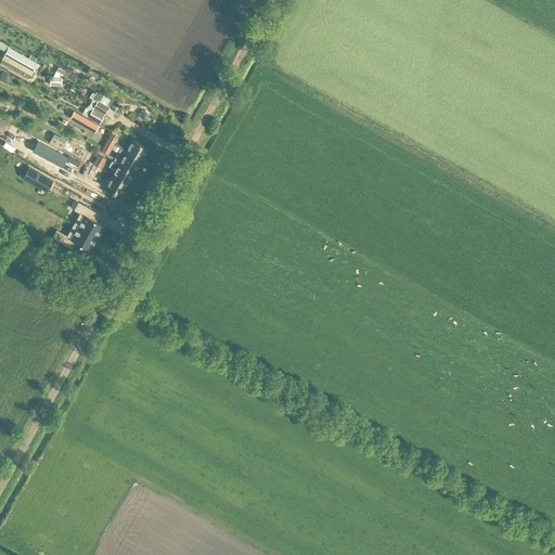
[(3,54),(1,59),(30,75),(37,63),(35,62),(28,57),(0,41),(0,48),(4,51),(3,54)]
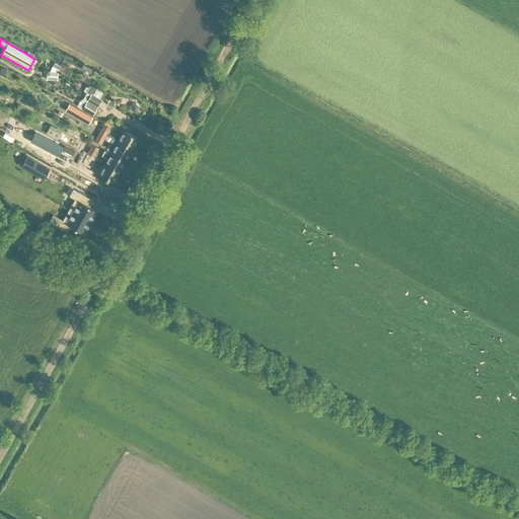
[(61,78),(61,66),(51,66),(51,78),(61,78)]
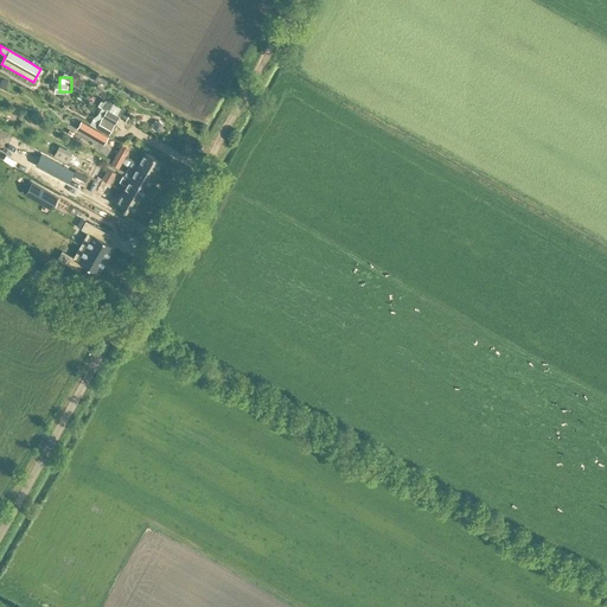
[(89,125),(108,135),(117,117),(125,121),(129,113),(104,98),(103,101),(101,100),(97,106),(101,107),(96,114),(91,119),(89,125)]
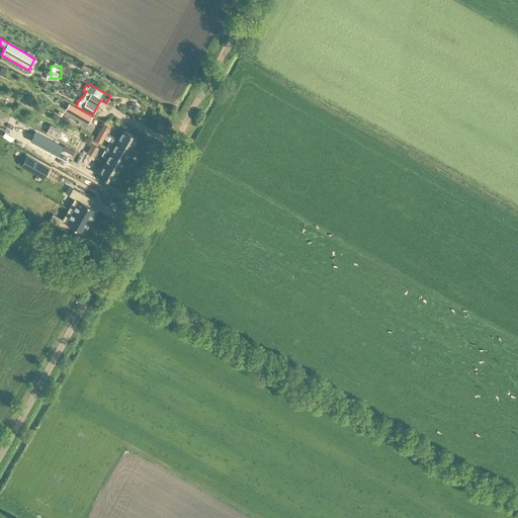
[(74,106),(71,113),(88,122),(92,116),(74,106)]
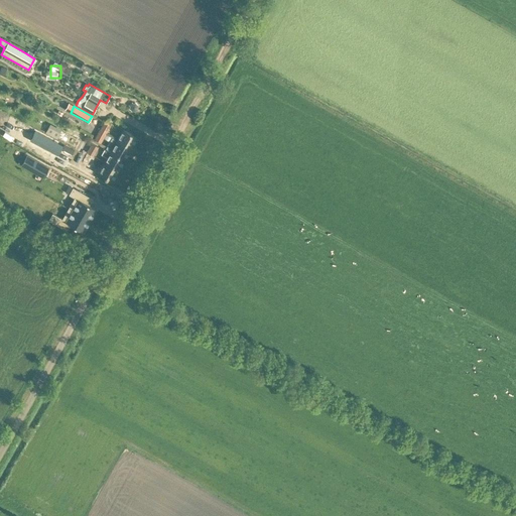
[(99,130),(106,133),(111,124),(105,121),(99,130)]
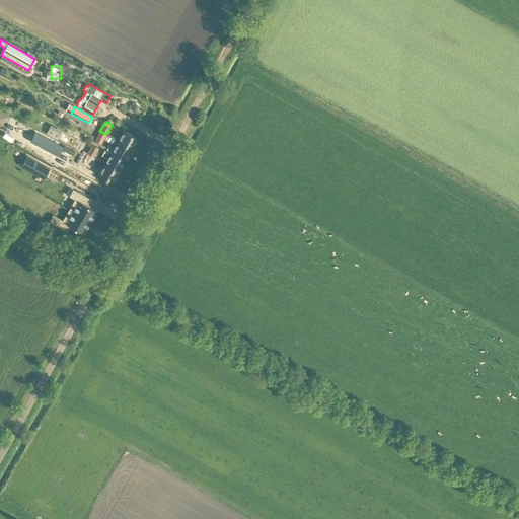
[(50,124),(48,130),(46,133),(76,149),(80,142),(66,134),(63,139),(58,137),(62,130),(50,124)]
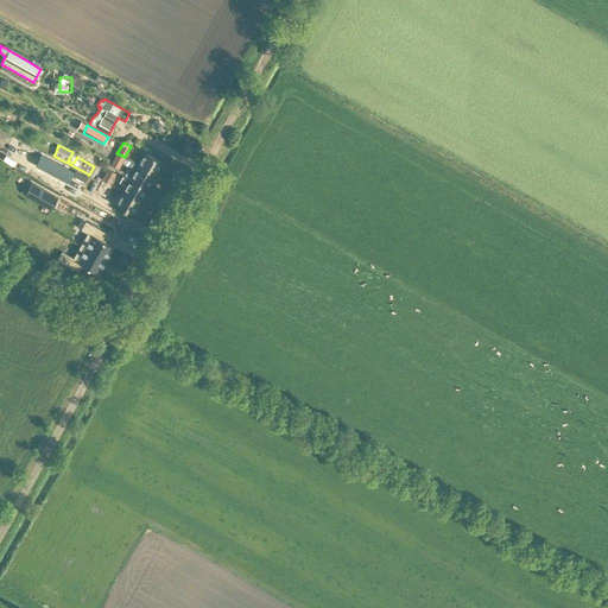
[(29,158),(59,175),(65,164),(33,147),(29,158)]
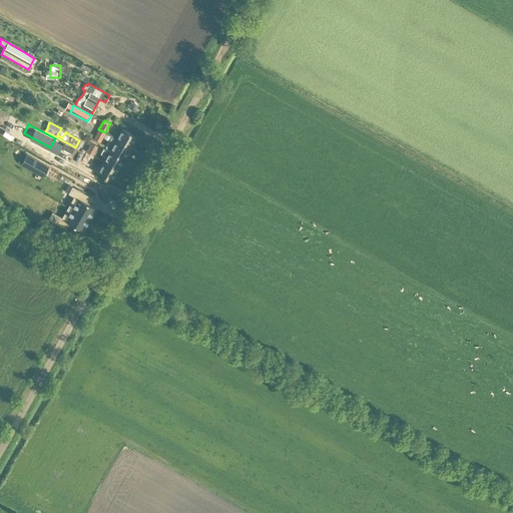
[(116,139),(130,147),(136,135),(122,127),(116,139)]
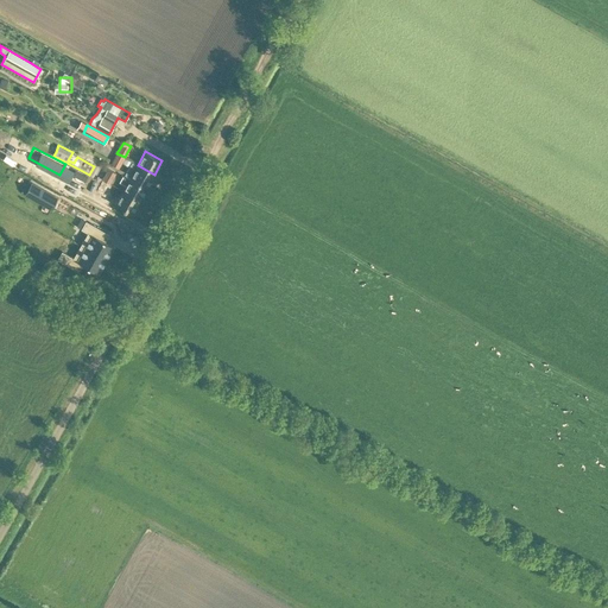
[(119,168),(125,157),(116,153),(111,164),(119,168)]
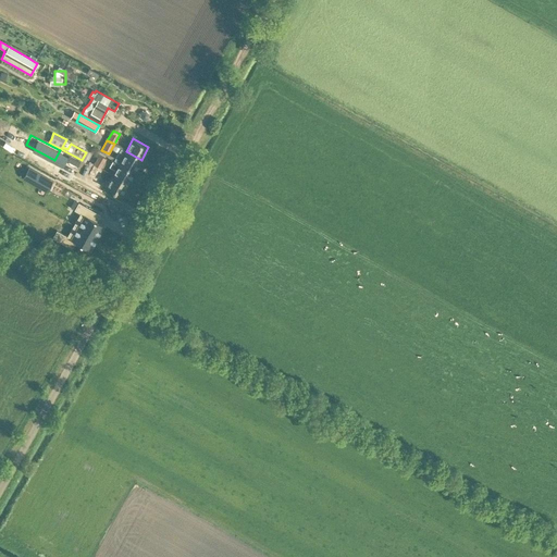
[(141,160),(126,151),(121,148),(114,160),(135,172),(141,160)]
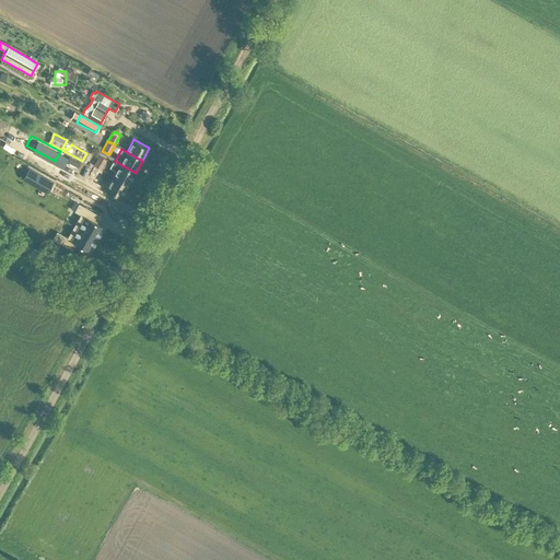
[(94,165),(101,168),(106,159),(100,155),(94,165)]
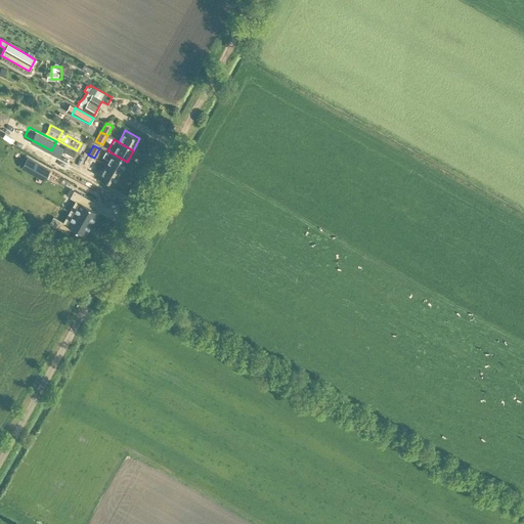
[(105,165),(120,173),(127,162),(107,150),(103,158),(108,160),(105,165)]
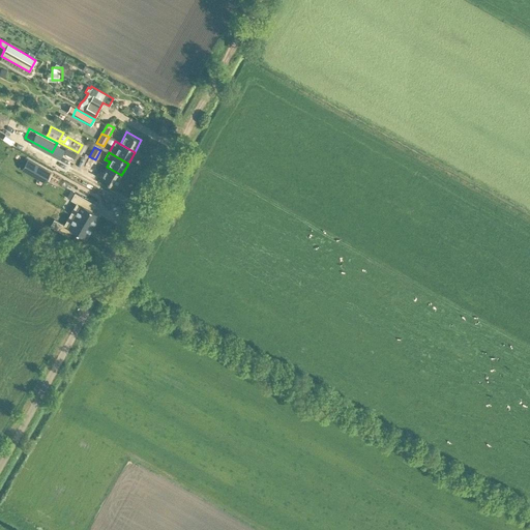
[(27,159),(22,170),(43,182),(50,172),(27,159)]
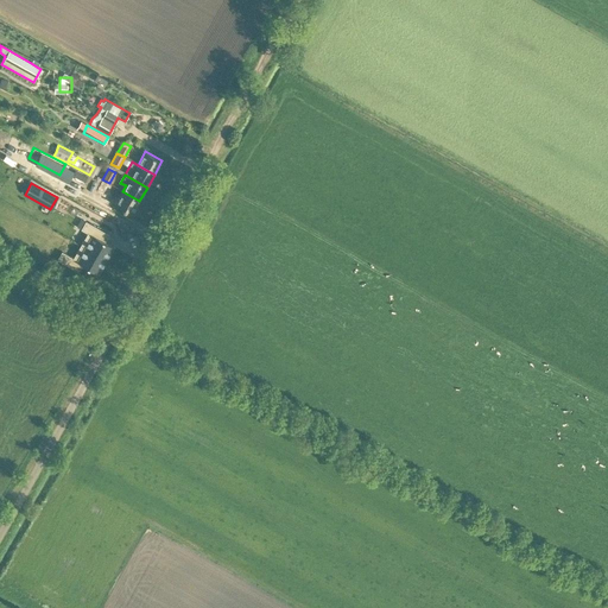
[(139,201),(122,191),(119,198),(115,196),(112,202),(132,214),(139,201)]
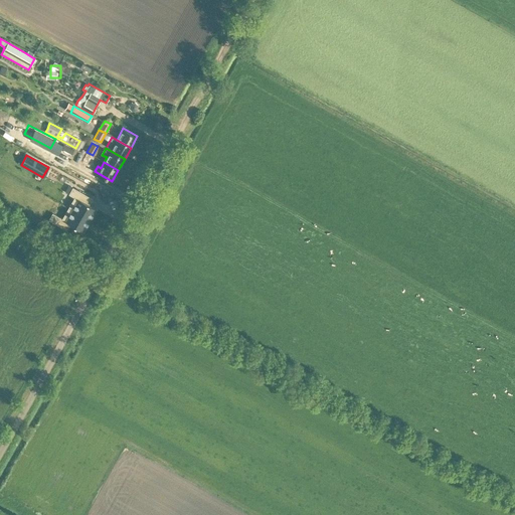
[(73,197),(67,207),(90,219),(96,208),(83,202),(88,195),(72,187),(68,194),(73,197)]
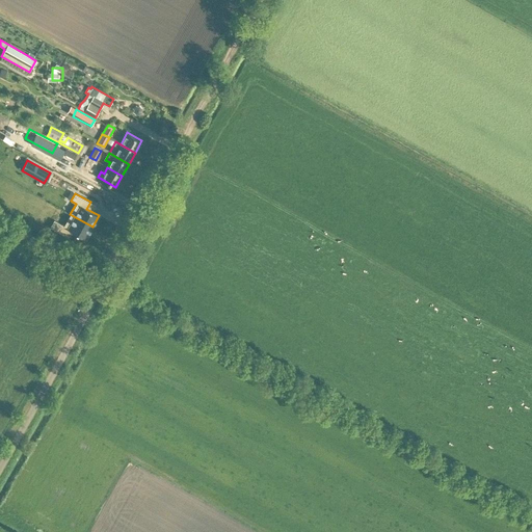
[(92,227),(70,214),(63,225),(54,220),(50,227),(69,237),(72,231),(85,239),(92,227)]
